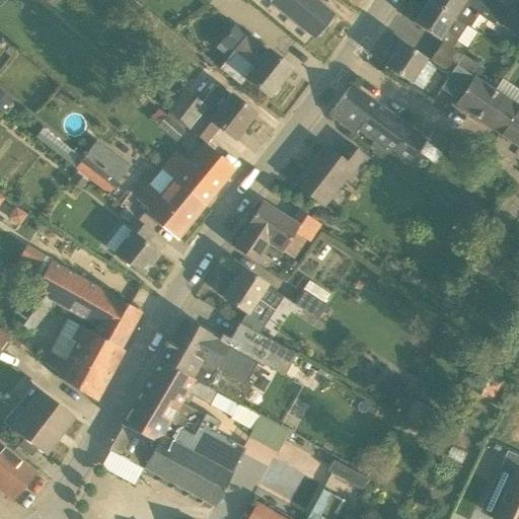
[(312,35),(315,38),(335,13),(317,0),(249,0),(305,45),(312,35)]
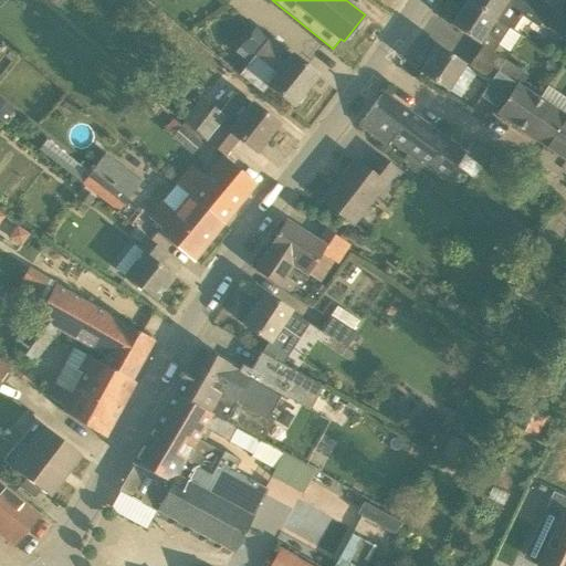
[(465,0),(465,1),(507,30),(509,28),(512,30),(522,17),(537,27),(540,23),(565,41),(565,21),(554,13),(537,0),(465,0)]
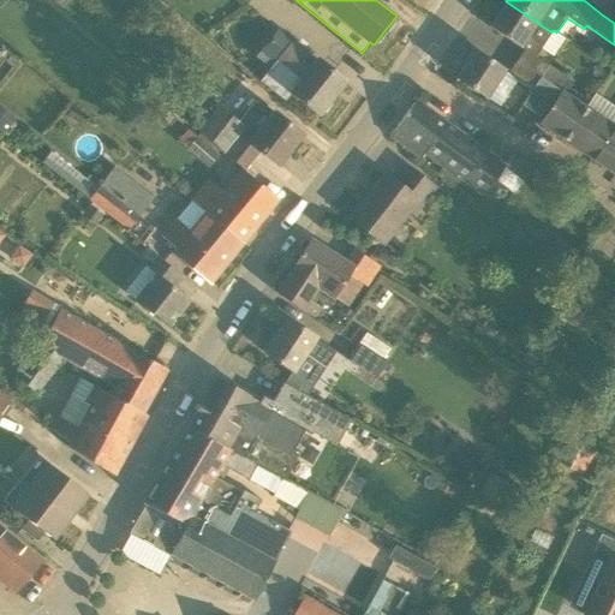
[(584,0),(602,15),(610,0),(584,0)]
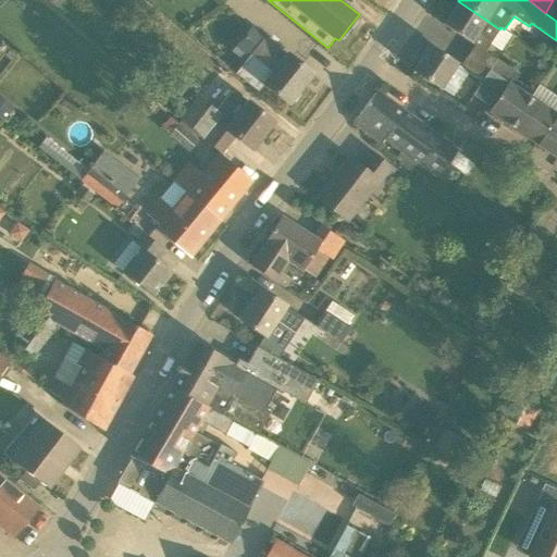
[(474,45),(467,56),(489,71),(496,59),(484,50),(499,29),(458,1),(443,24),(474,45)]
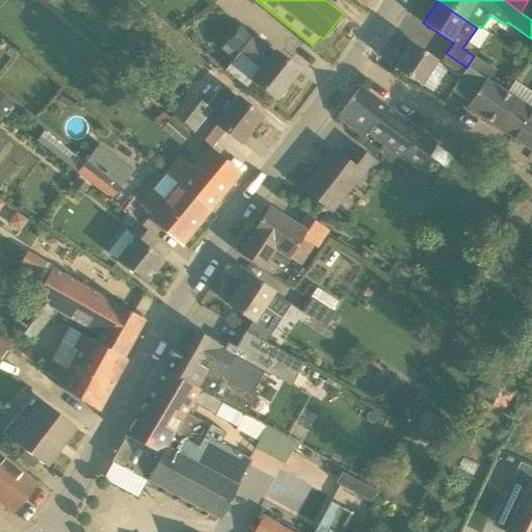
[(273,52),(251,35),(237,54),(249,64),(253,60),(261,68),(251,80),(275,99),(298,71),(273,52)]
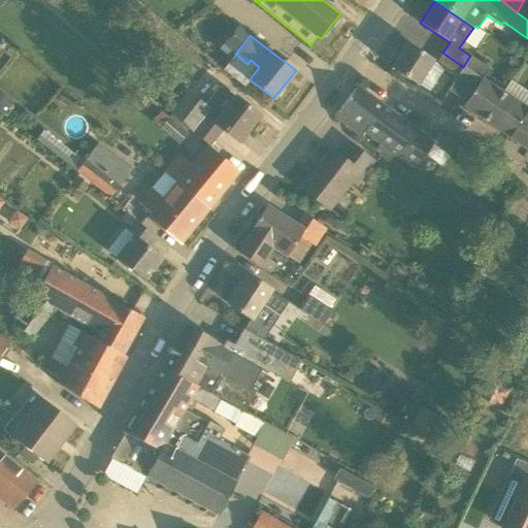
[(391,66),(417,84),(418,84),(429,67),(433,60),(406,43),(391,66)]
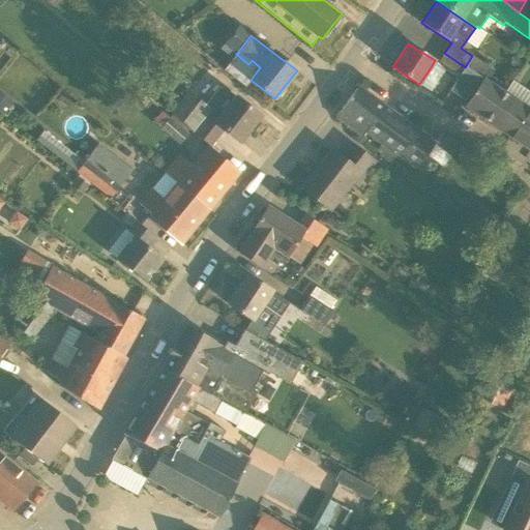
[(444,53),(438,63),(458,78),(465,67),(444,53)]
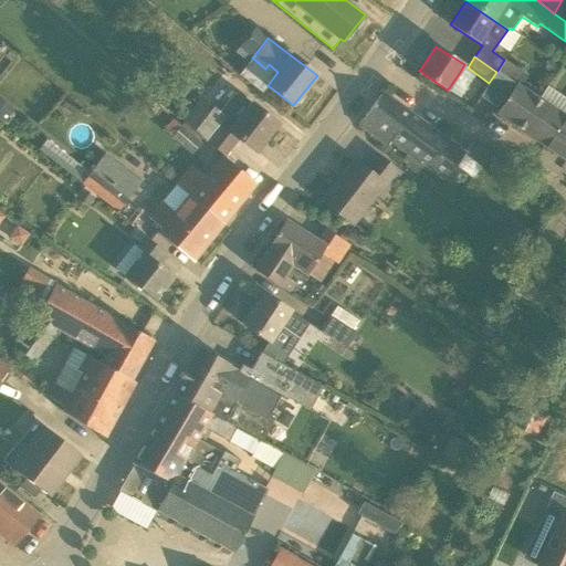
[(504,60),(496,72),(513,83),(521,71),(504,60)]
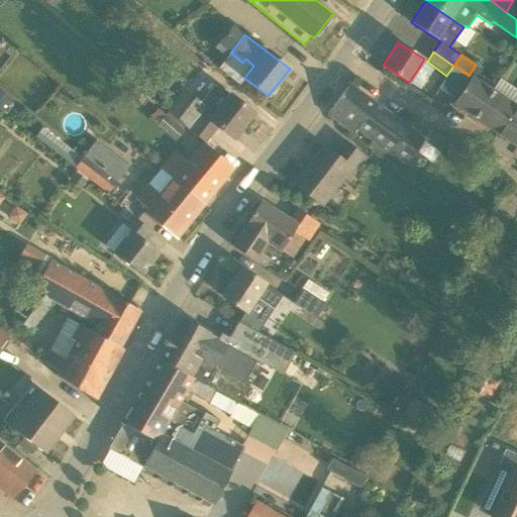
[(453,98),(469,76),(453,66),(446,76),(438,88),(453,98)]
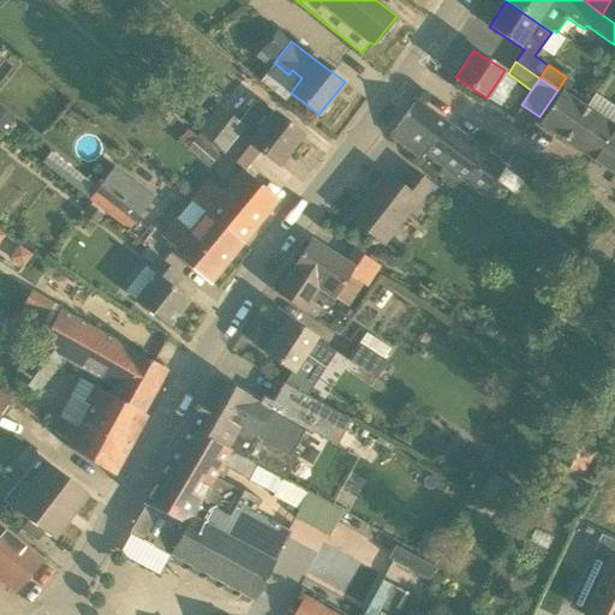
[(539,124),(592,159),(613,127),(559,94),(556,99),(539,124)]
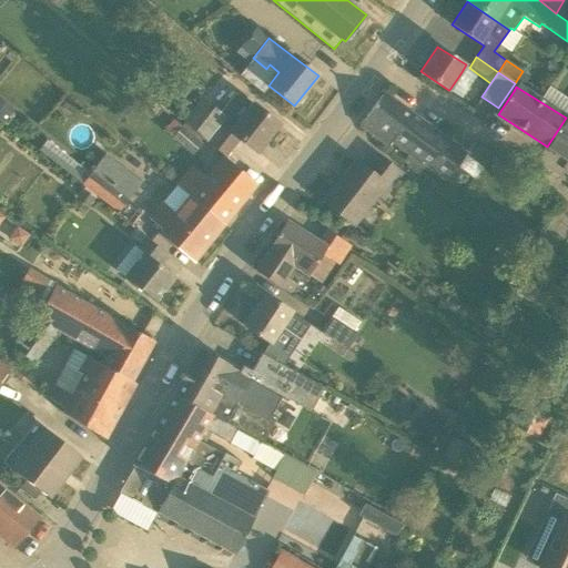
[(384,92),(383,93),(359,125),(388,146),(391,142),(408,154),(403,163),(419,174),(424,166),(447,181),(466,153),(384,92)]
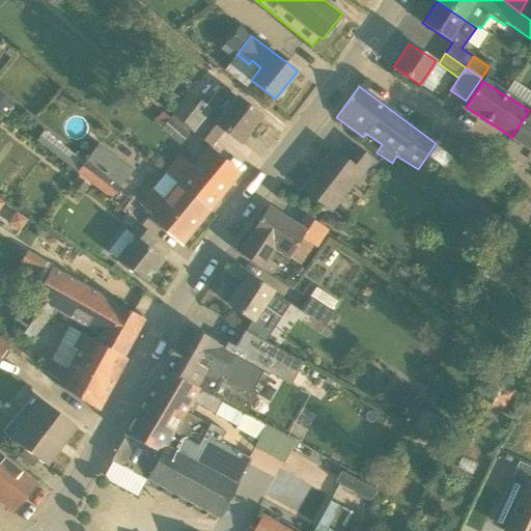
[(222,115),(189,89),(170,113),(212,145),(224,130),(240,142),(260,116),(236,98),(222,115)]
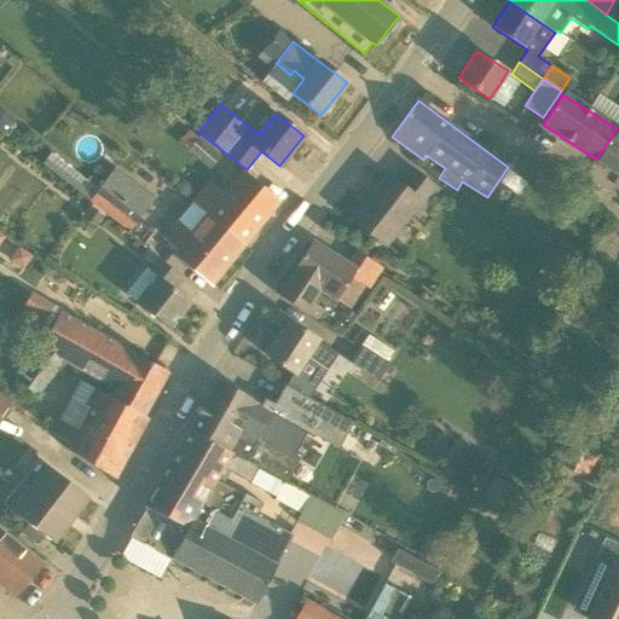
[(16,119),(0,105),(0,131),(4,134),(16,119)]
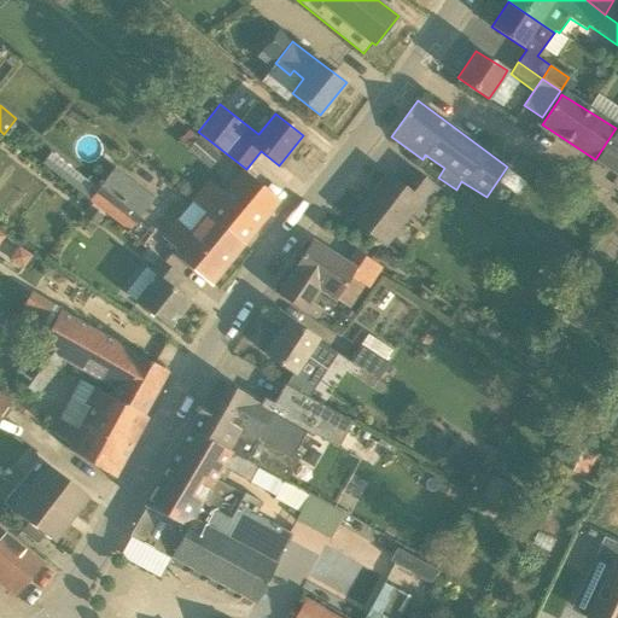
[(617,135),(600,163),(617,174),(617,135)]
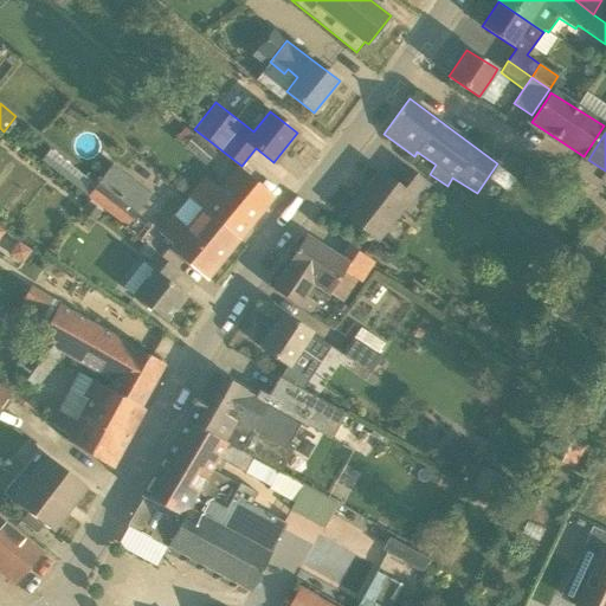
[(184,147),(205,165),(216,153),(194,135),(184,147)]
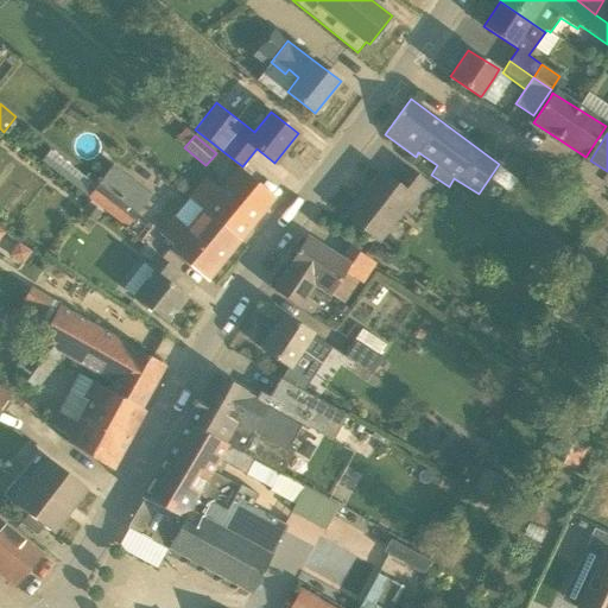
[(42,160),(84,195),(94,183),(50,150),(42,160)]
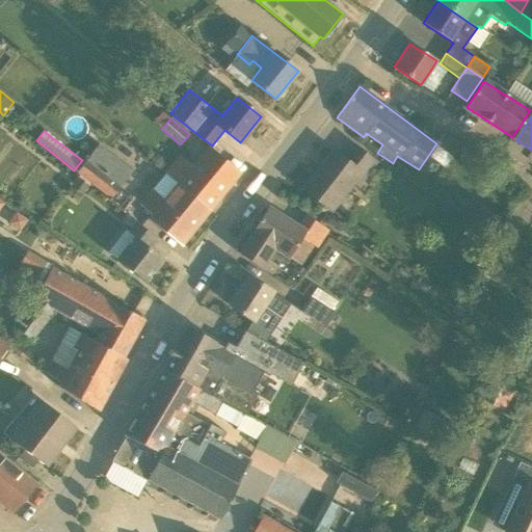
[(436,144),(455,154),(461,141),(443,132),(436,144)]
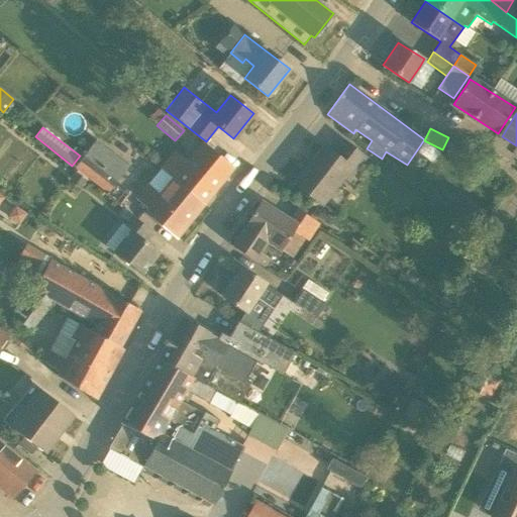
[(105,192),(116,178),(127,164),(96,139),(85,153),(82,152),(80,156),(72,166),(72,167),(105,192)]
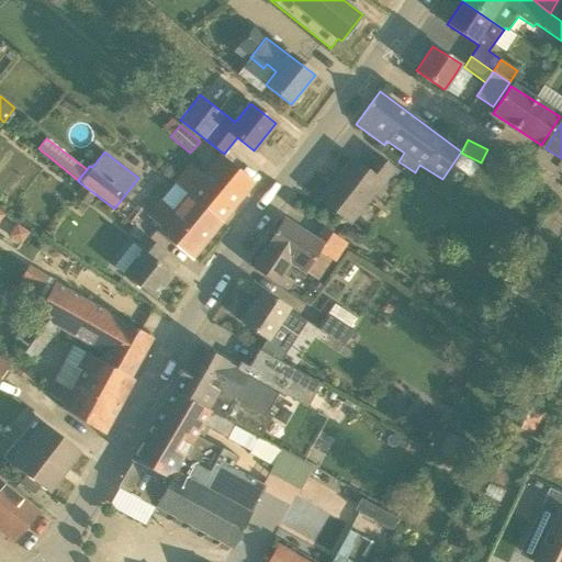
[(397,171),(373,153),(362,167),(352,158),(321,200),(349,222),(381,183),(385,187),(397,171)]
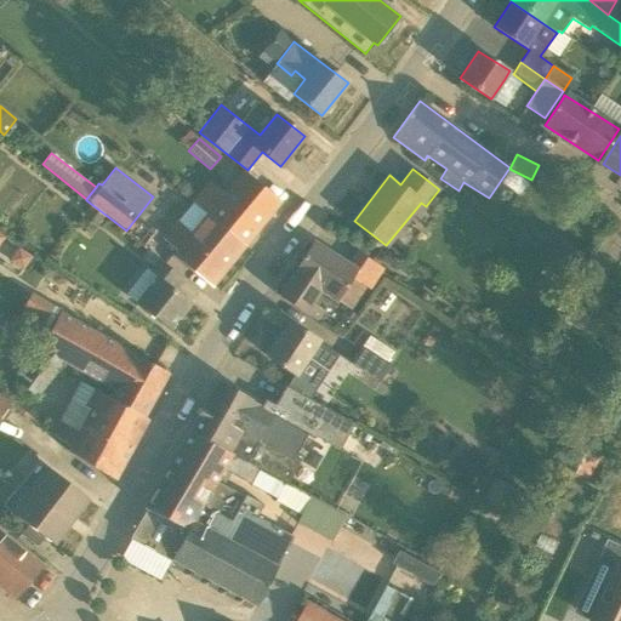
[(216,199),(208,211),(246,244),(279,203),(241,172),(216,199)]
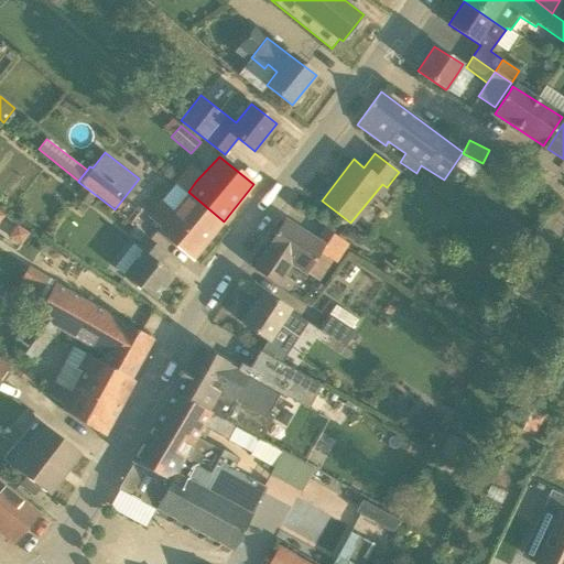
[(224,221),(188,192),(173,210),(160,199),(147,216),(156,225),(160,228),(158,231),(188,256),(188,255),(194,259),(224,221)]
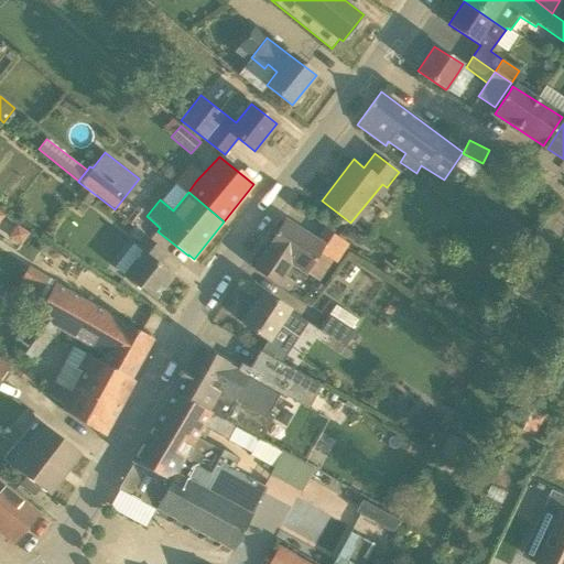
[(4,215),(0,220),(0,231),(19,246),(28,232),(4,215)]
